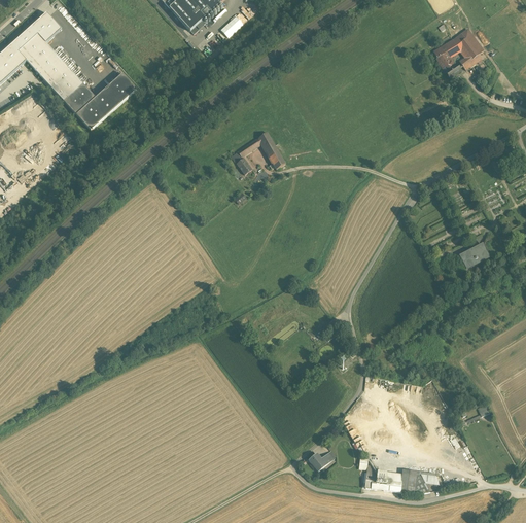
[(175,0),(169,6),(189,29),(196,24),(221,0),(175,0)]
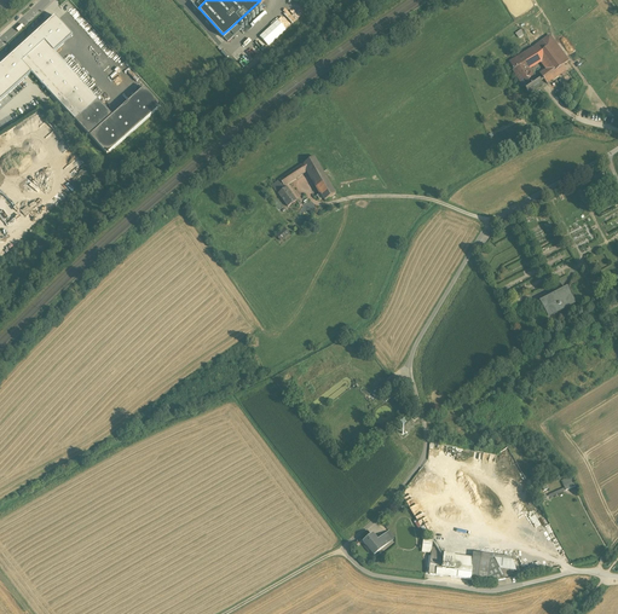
[(71,32),(55,12),(0,59),(0,94),(30,68),(21,58),(44,38),(53,47),(71,32)]
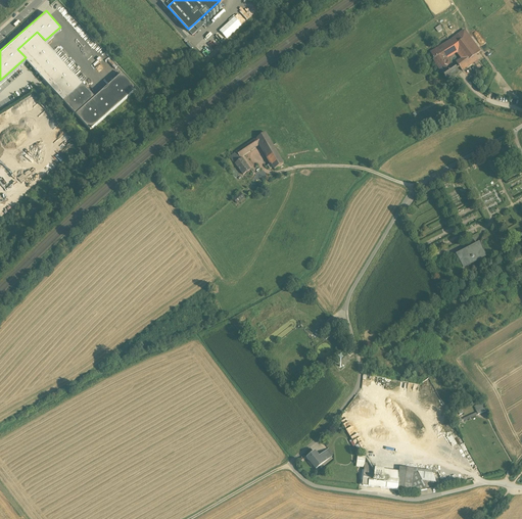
[(229,18),(216,31),(219,34),(232,21),(229,18)]
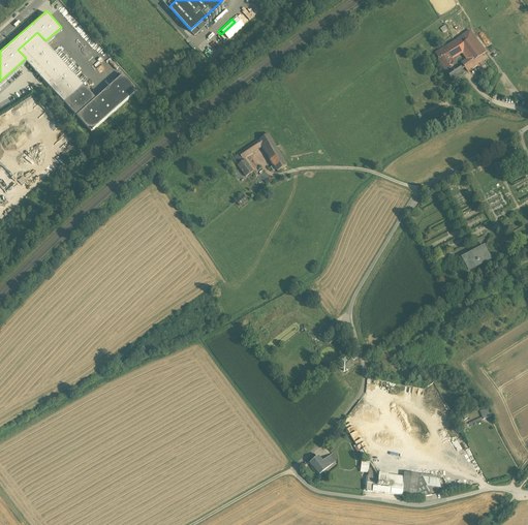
[(196,24),(190,29),(193,32),(199,27),(196,24)]
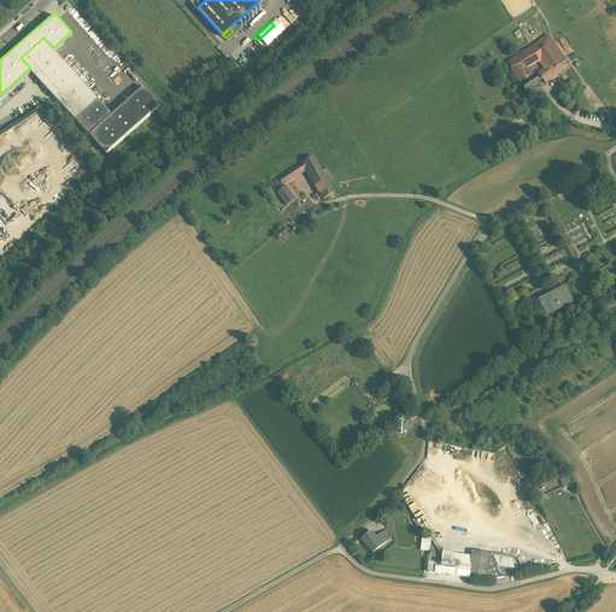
[(546,31),(531,43),(534,51),(538,47),(545,42),(559,62),(565,57),(546,31)]
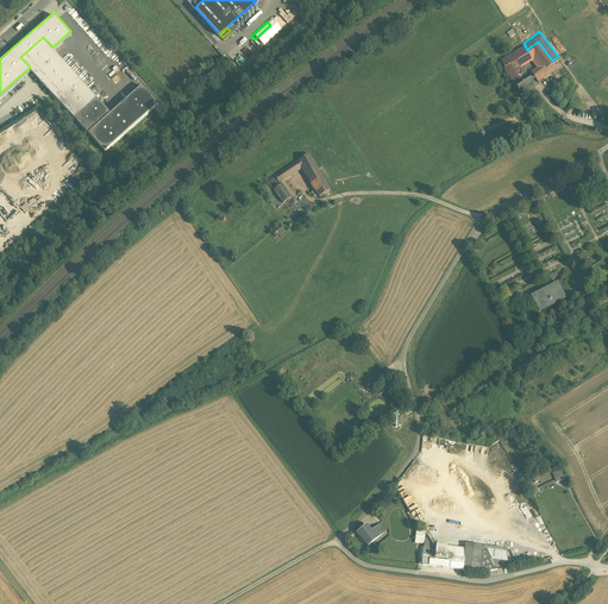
[(52,46),(43,37),(20,57),(30,67),(42,80),(41,83),(44,83),(73,114),(95,94),(52,46)]
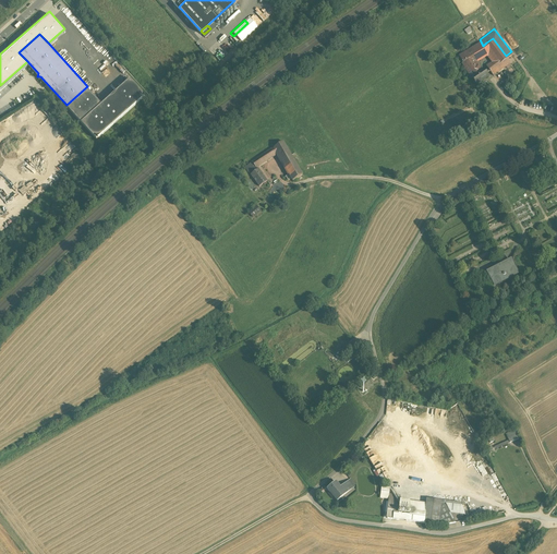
[(506,56),(493,38),(486,43),(497,57),(486,64),(489,68),(506,56)]
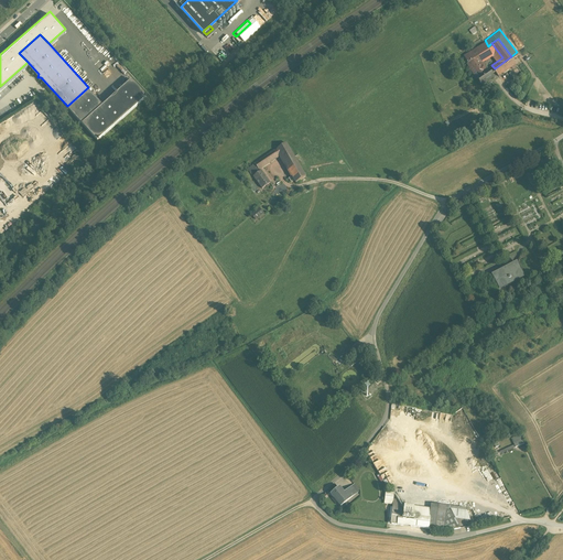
[(485,40),(463,53),(467,60),(472,56),(488,46),(485,40)]
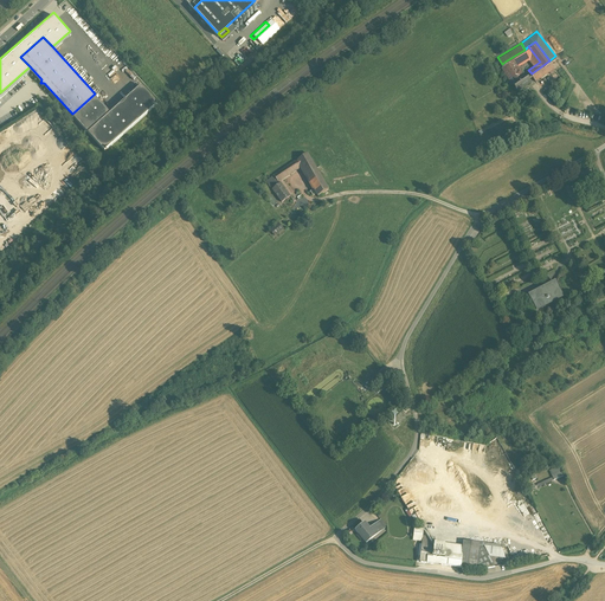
[(549,60),(532,73),(534,77),(552,64),(549,60)]
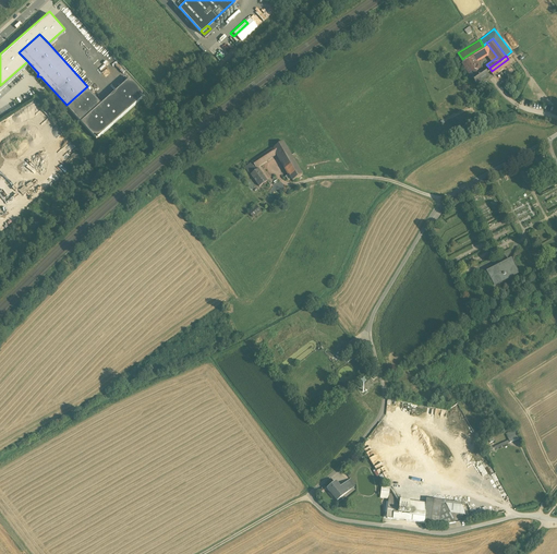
[(481,69),(475,61),(470,64),(467,67),(474,80),(474,79),(475,80),(484,74),(486,72),(483,67),(481,69)]
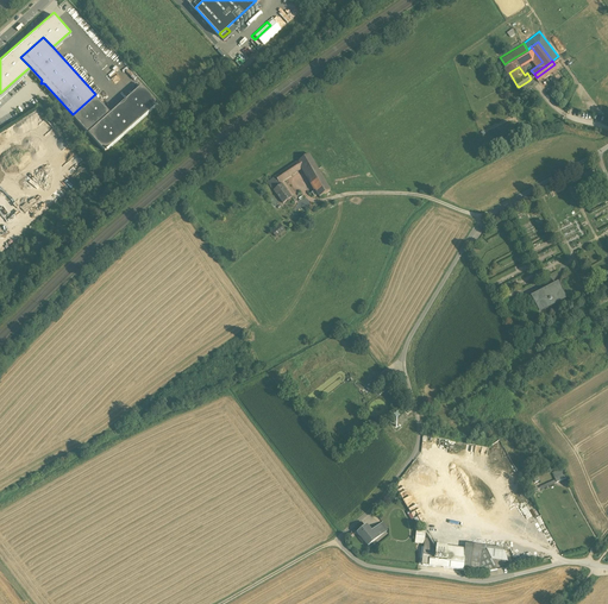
[(110,111),(87,131),(104,149),(157,101),(140,82),(110,111)]
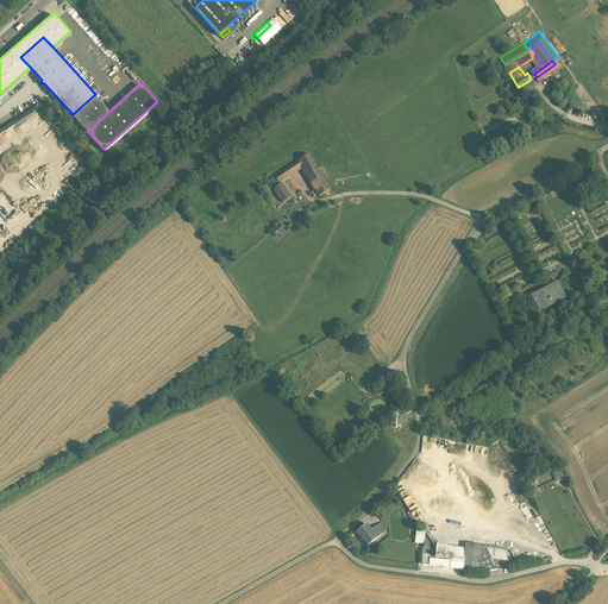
[(95,94),(73,114),(87,131),(110,111),(95,94)]
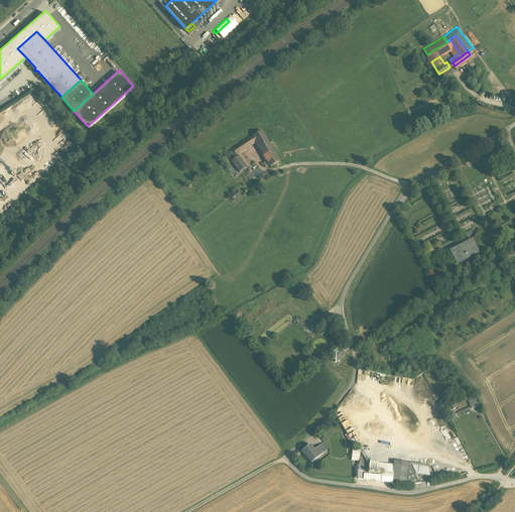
[(278,158),(261,128),(252,133),(255,138),(269,163),(278,158)]
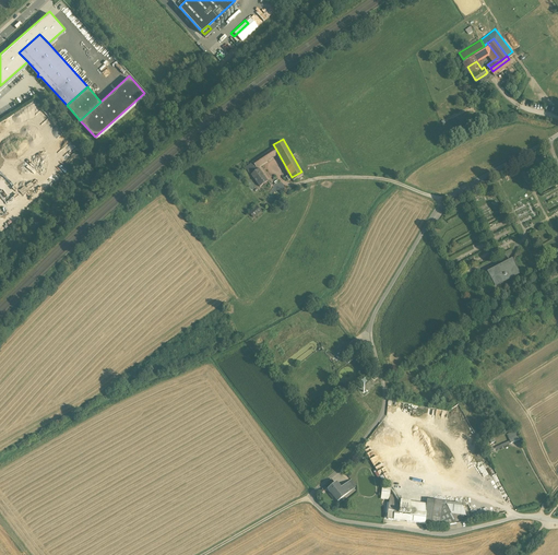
[(273,144),(249,161),(245,164),(249,172),(250,172),(257,166),(254,164),(276,150),(273,144)]
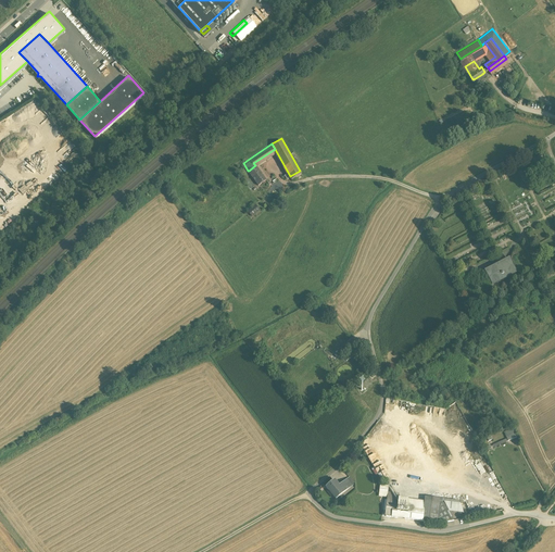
[(255,165),(249,171),(257,182),(265,176),(256,165),(255,165)]
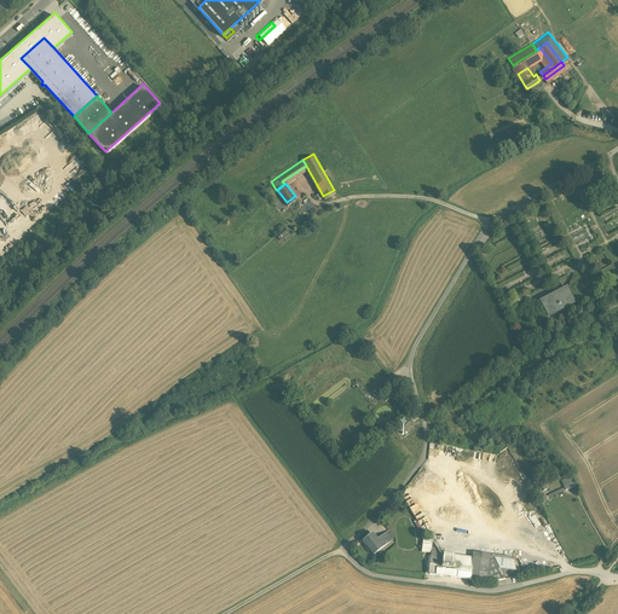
[(283,225),(275,232),(279,237),(288,230),(283,225)]
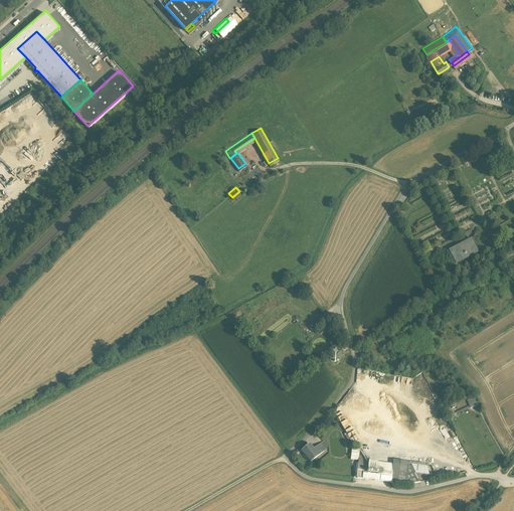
[(483,248),(473,230),(471,237),(476,246),(483,248)]
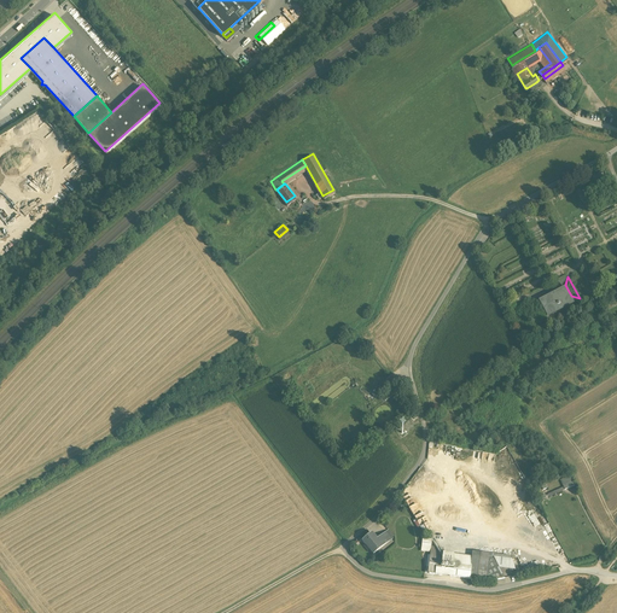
[(558,291),(554,291),(552,292),(549,296),(549,298),(551,299),(551,301),(552,302),(554,303),(556,303),(557,303),(560,302),(562,299),(562,297),(562,295),(559,292),(558,291)]
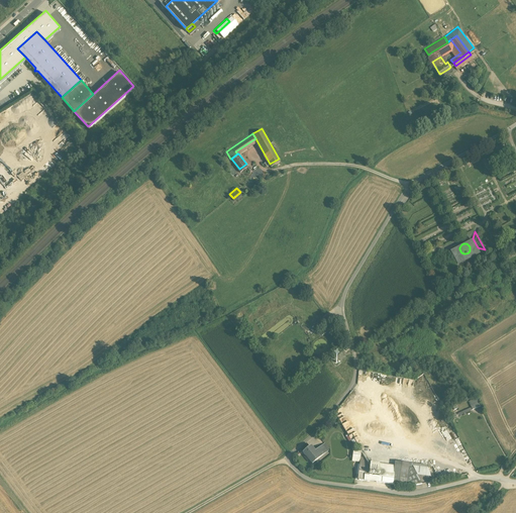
[(451,249),(444,247),(454,266),(456,259),(451,249)]
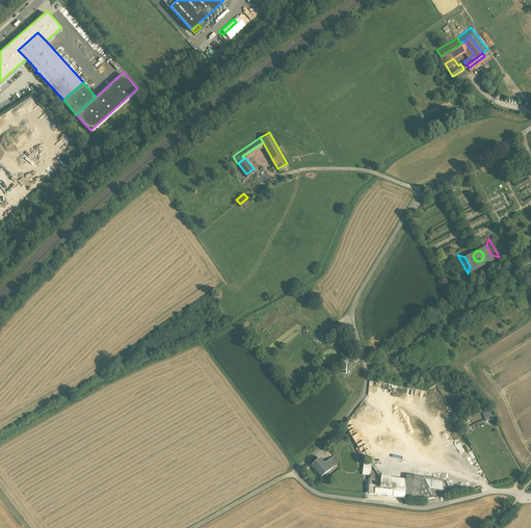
[(334,332),(327,337),(330,341),(338,337),(334,332)]
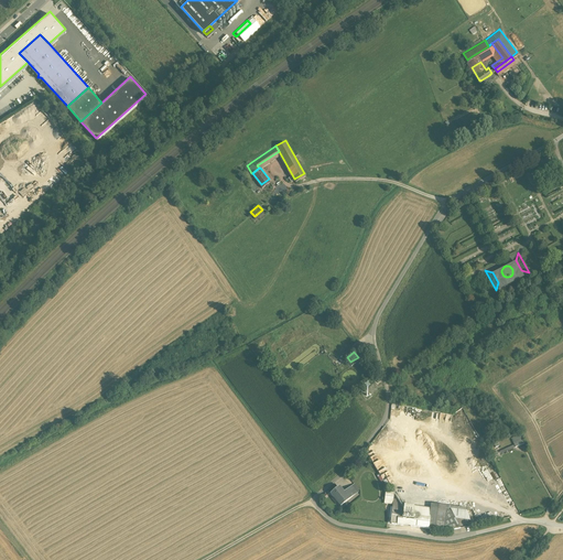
[(526,440),(521,431),(512,437),(516,442),(517,445),(526,440)]
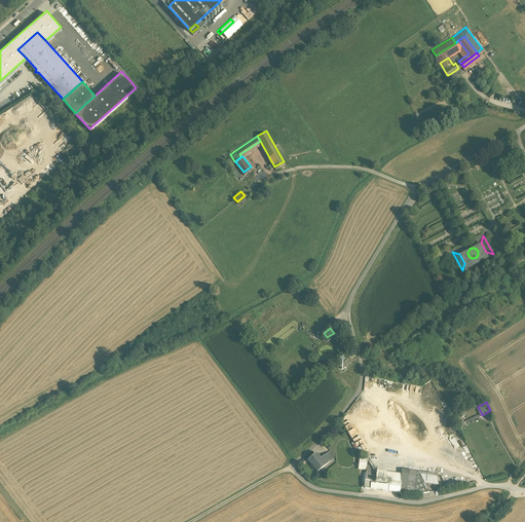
[(466,422),(482,415),(481,412),(465,419),(466,422)]
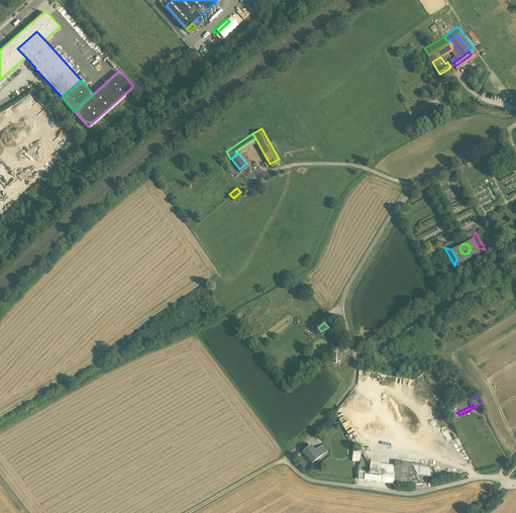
[(321,442),(314,448),(319,454),(326,448),(321,442)]
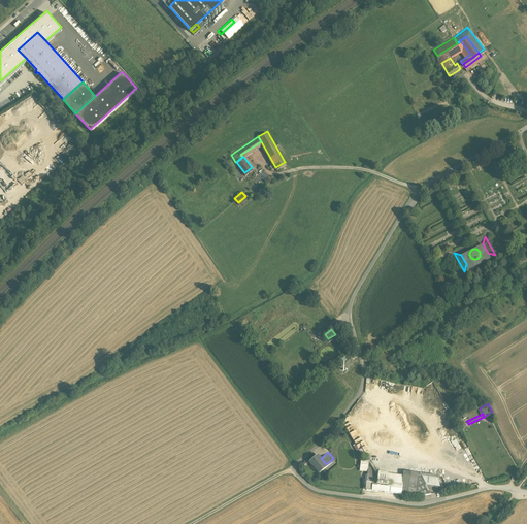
[(320,459),(315,453),(308,459),(310,462),(311,461),(319,469),(326,464),(321,458),(320,459)]
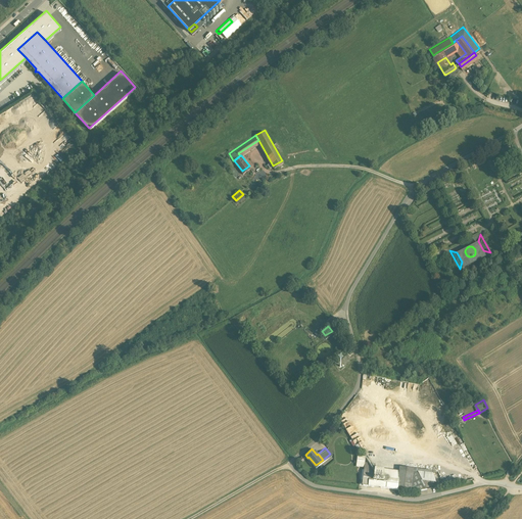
[(374,462),(365,460),(362,482),(367,482),(372,483),(374,466),(374,462)]
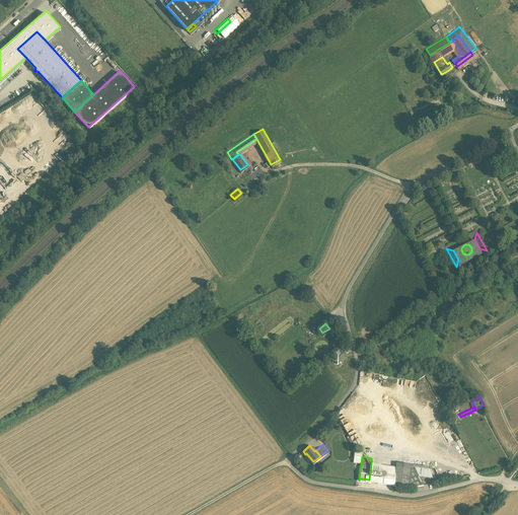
[(395,464),(371,462),(369,480),(412,485),(423,482),(418,473),(433,475),(429,464),(395,460),(395,464)]
